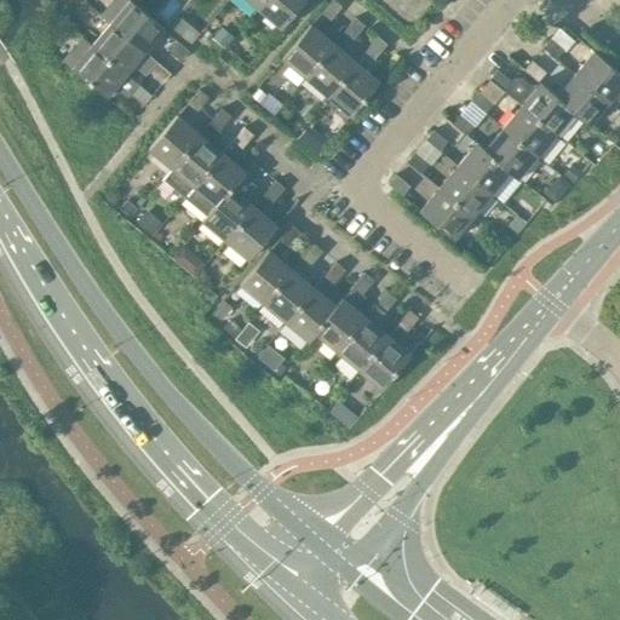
[(110,23),(144,51),(164,28),(130,0),(113,0),(101,15),(110,23)]
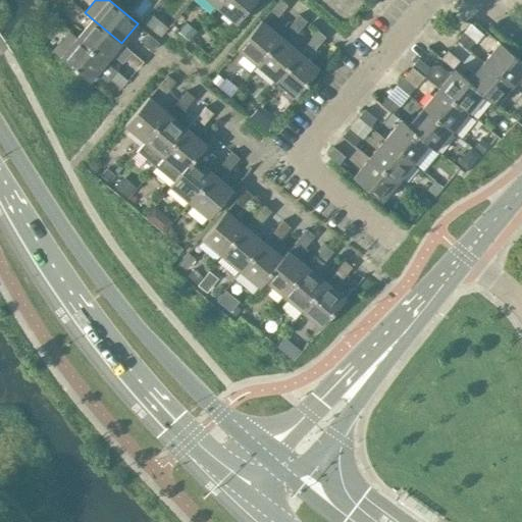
[(222,0),(217,7),(237,23),(256,0),(222,0)]
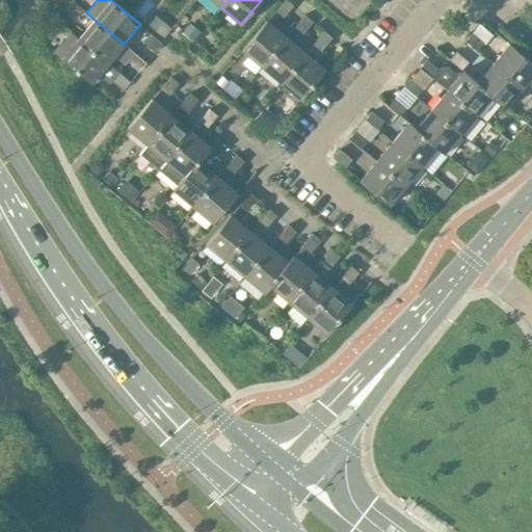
[(284,0),(275,10),(284,17),(293,5),(287,0),(284,0)]
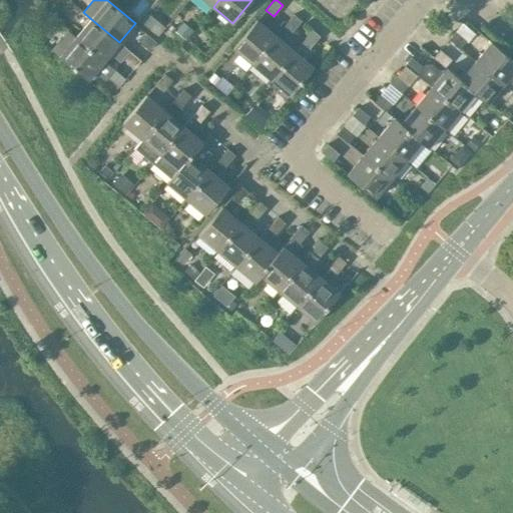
[(285,25),(292,32),(302,20),(294,14),(285,25)]
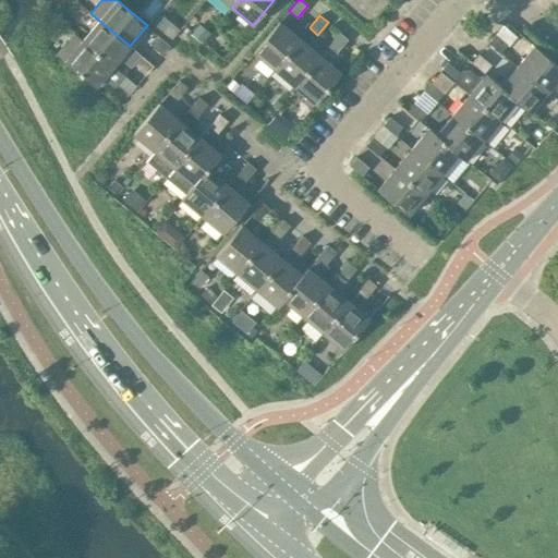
[(83,40),(113,65),(130,46),(99,21),(83,40)]
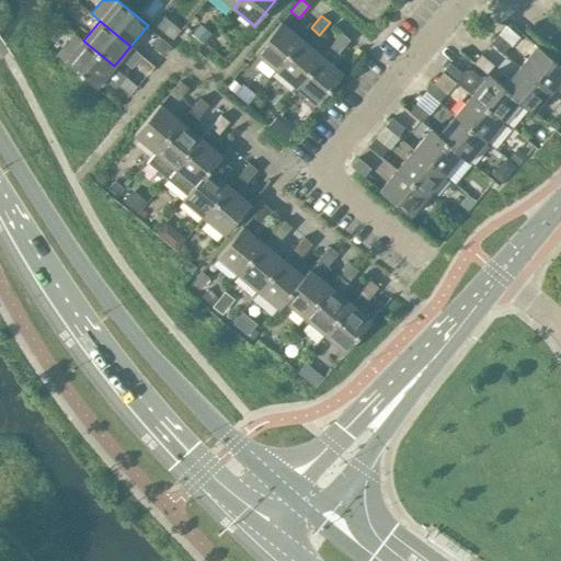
[(255,53),(276,70),(301,39),(281,22),(255,53)]
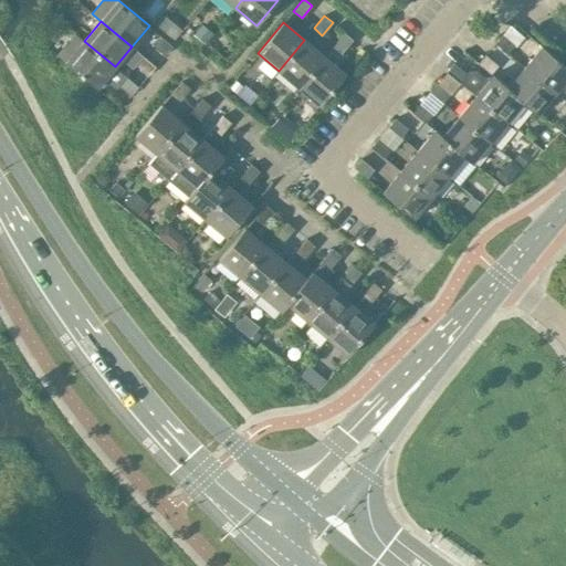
[(299,87),(321,105),(346,74),(337,66),(344,60),(343,52),(353,40),(345,32),(325,56),(299,87)]
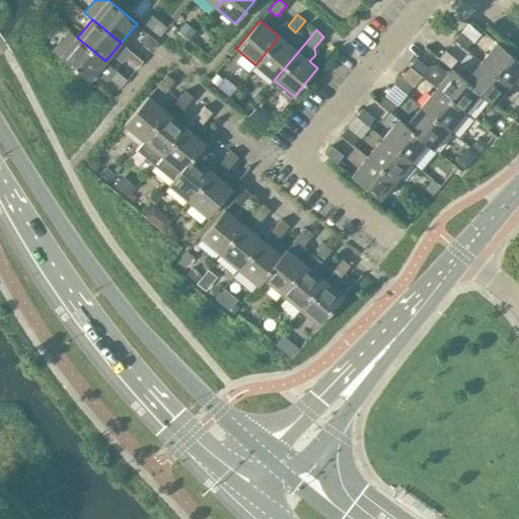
[(109,77),(121,87),(127,79),(105,61),(77,38),(69,30),(53,51),(89,80),(96,72),(106,80),(109,77)]
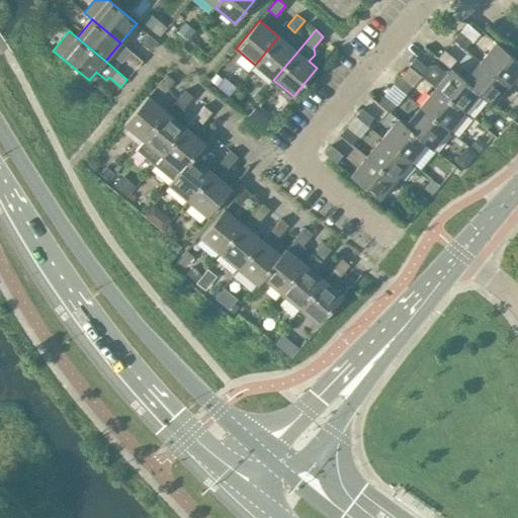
[(453,39),(465,49),(471,41),(460,31),(453,39)]
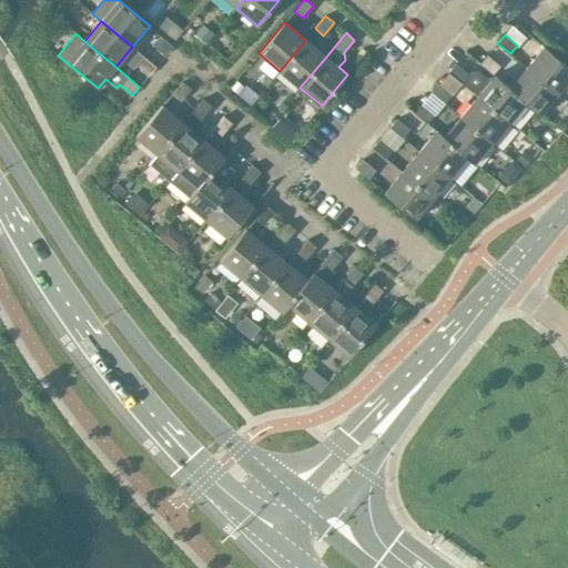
[(153,44),(166,54),(173,47),(161,36),(153,44)]
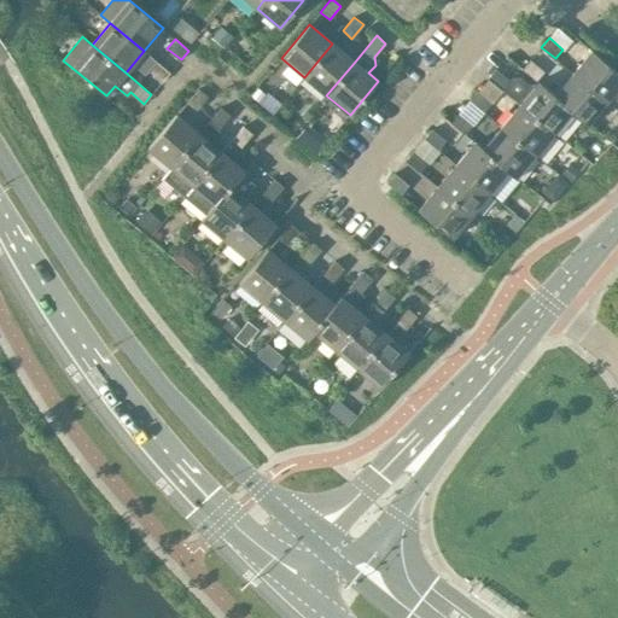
[(304,77),(326,95),(355,62),(332,44),(304,77)]
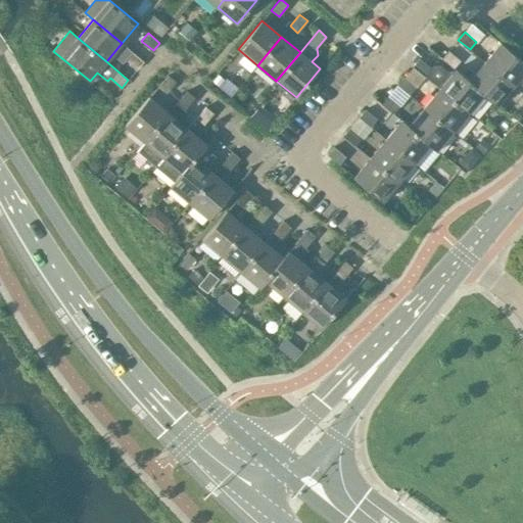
[(484,62),(513,86),(522,74),(522,60),(501,42),(484,62)]
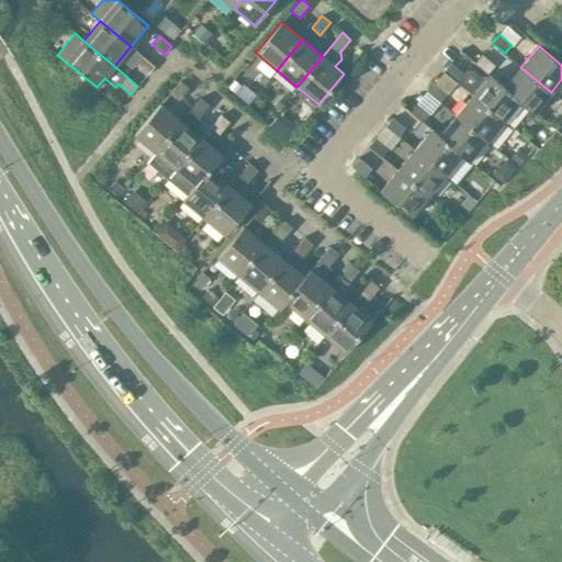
[(135,64),(147,75),(155,66),(142,55),(135,64)]
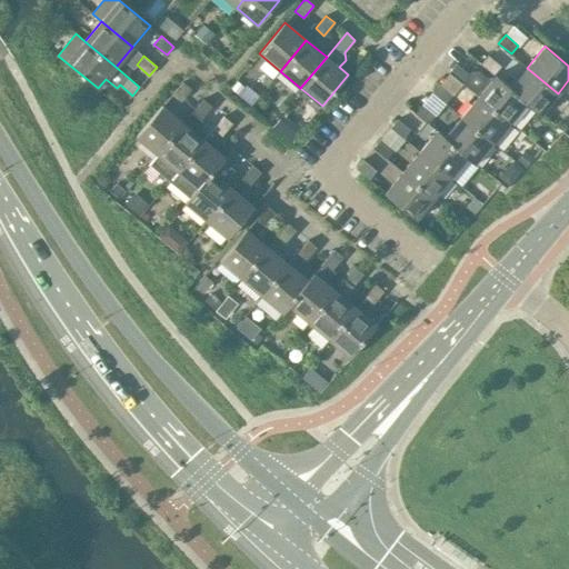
[(481,63),(493,75),(501,66),(488,56),(481,63)]
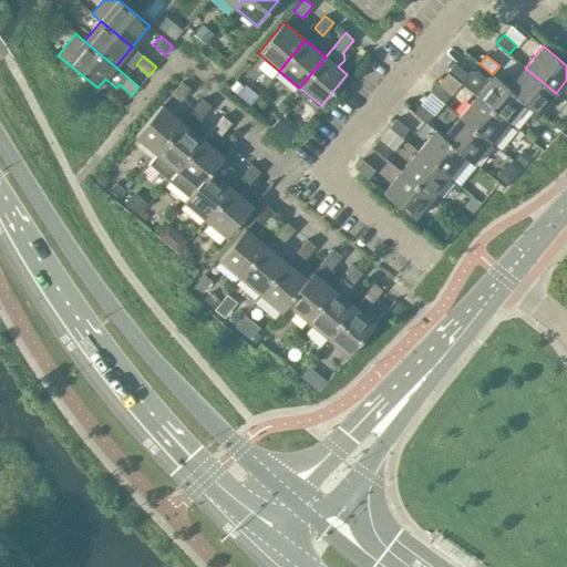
[(507,122),(524,102),(525,101),(508,88),(509,86),(494,74),(490,81),(476,70),(470,72),(467,74),(455,63),(447,72),(476,95),(507,122)]
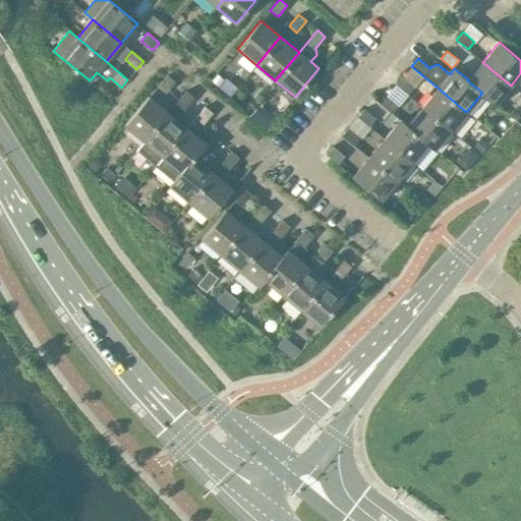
[(482,93),(481,94),(495,105),(511,85),(482,62),(468,79),(467,80),(482,93)]
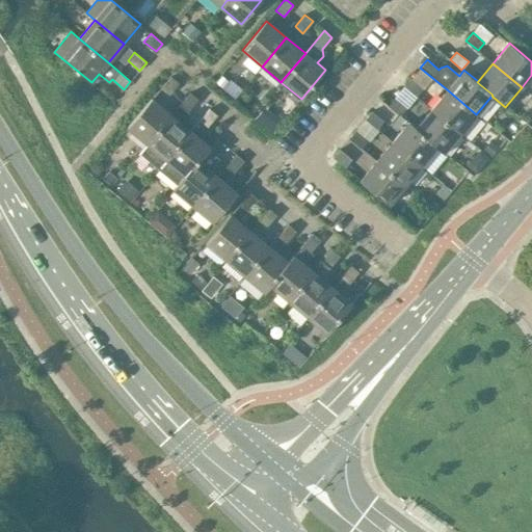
[(161,88),(169,95),(179,83),(171,76),(161,88)]
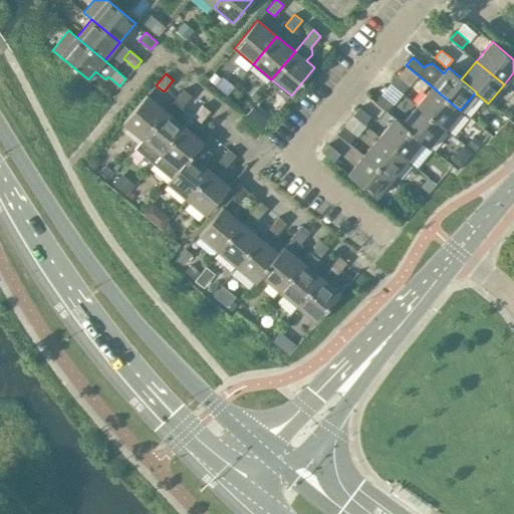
[(391,83),(402,93),(409,85),(397,76),(391,83)]
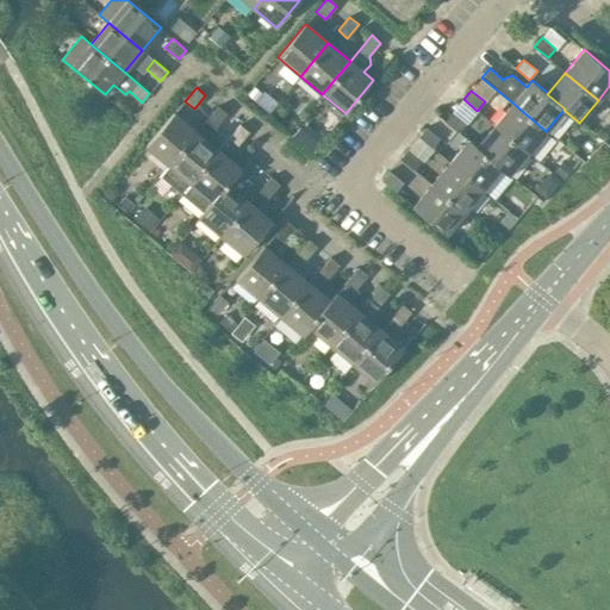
[(495,125),(528,153),(546,131),(512,103),(495,125)]
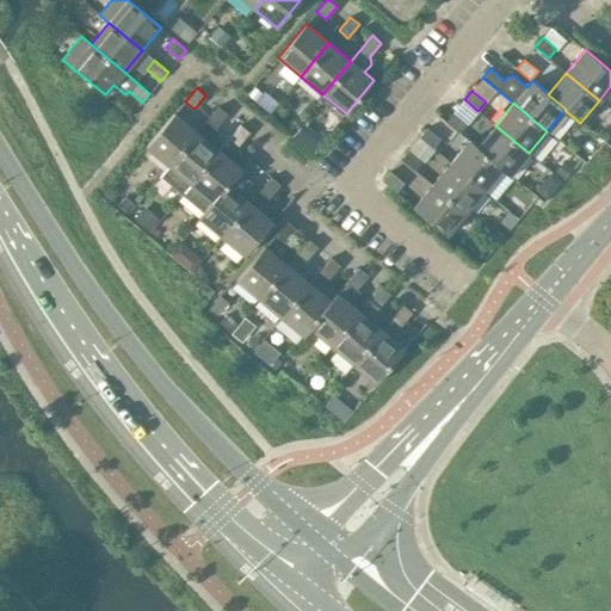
[(160,176),(183,193),(191,184),(220,150),(210,143),(217,135),(216,128),(228,113),(218,106),(197,131),(168,165),(160,176)]
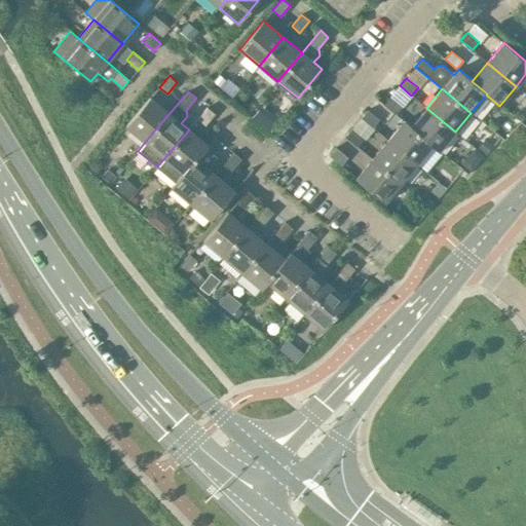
[(125,125),(145,142),(170,113),(150,97),(125,125)]
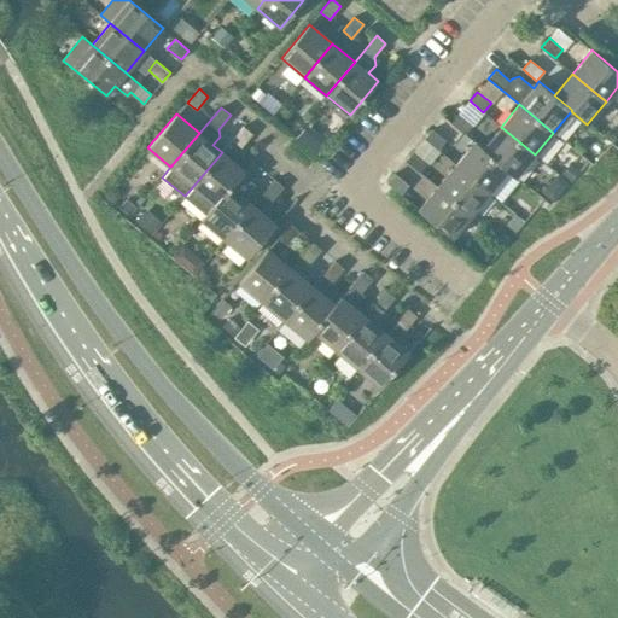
[(452,123),(465,134),(472,124),(459,114),(452,123)]
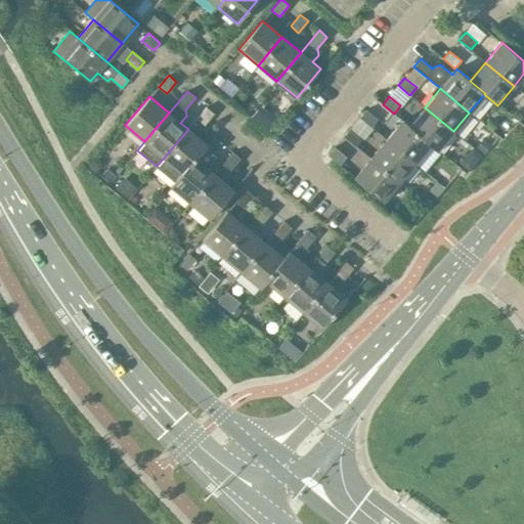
[(197,119),(205,125),(214,114),(206,106),(197,119)]
